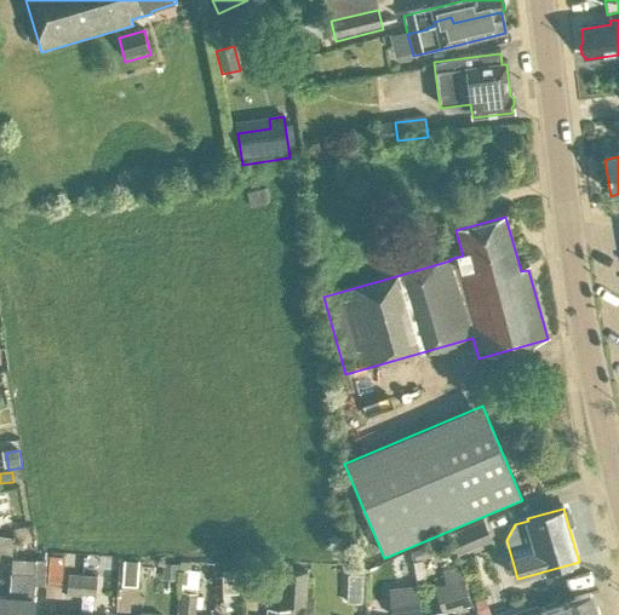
[(450,538),(458,558),(493,544),(486,523),(450,538)]
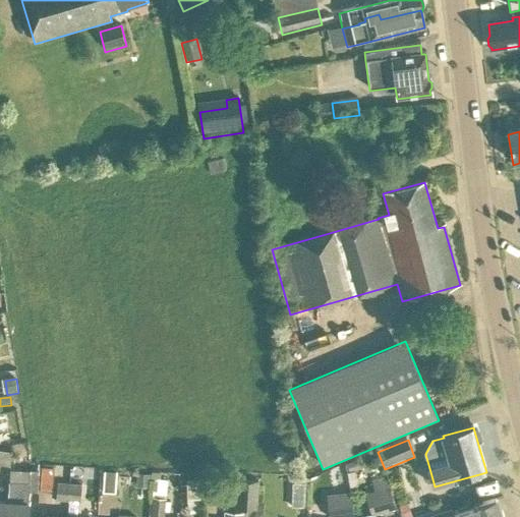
[(0,467),(9,469),(11,454),(0,452),(0,467)]
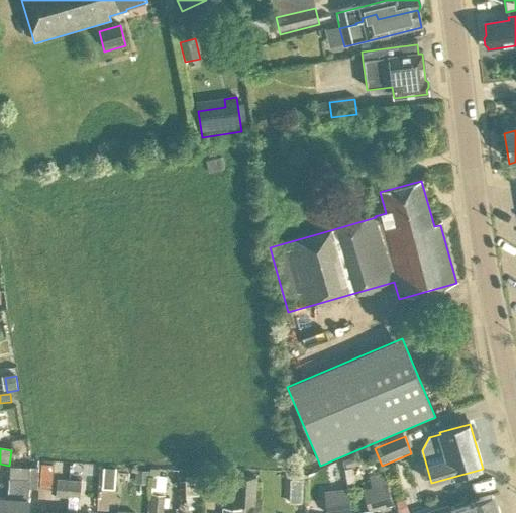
[(344,462),(347,486),(355,485),(352,469),(360,467),(358,457),(344,462)]
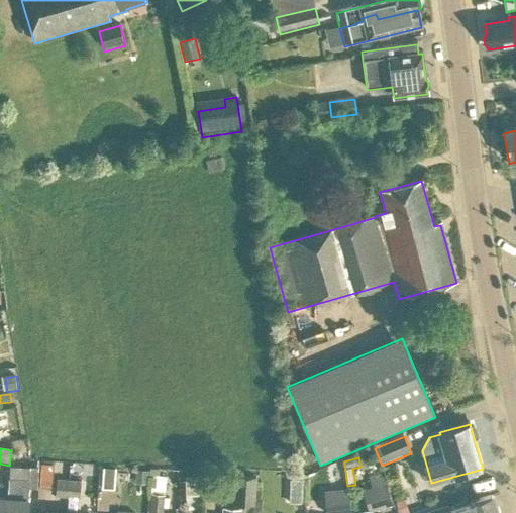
[(53,490),(54,467),(42,466),(40,489),(53,490)]
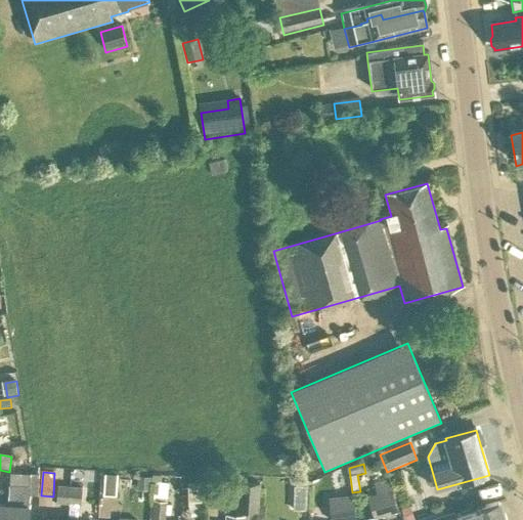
[(9,507),(7,519),(29,519),(32,495),(40,496),(41,475),(12,473),(10,507),(9,507)]
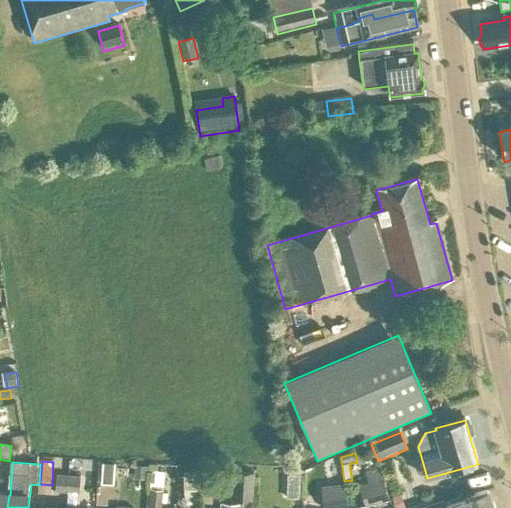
[(114,486),(115,466),(103,465),(102,485),(114,486)]
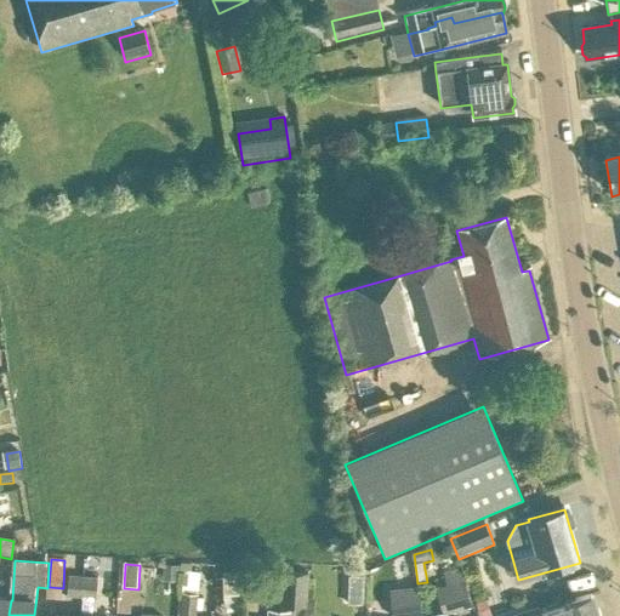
[(185,572),(182,595),(181,615),(195,615),(198,597),(202,574),(192,572),(192,565),(181,564),(181,572),(185,572)]
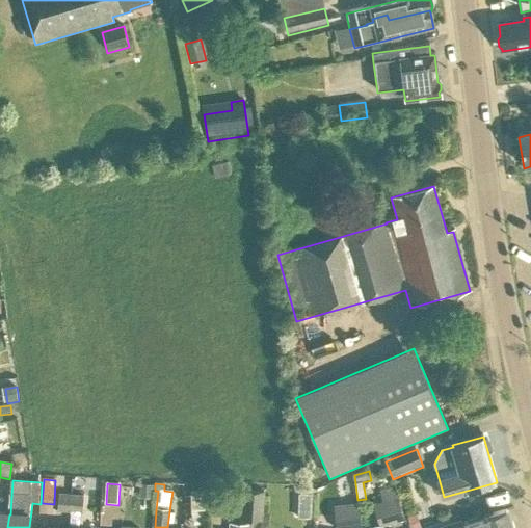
[(140,485),(139,495),(153,496),(154,485),(140,485)]
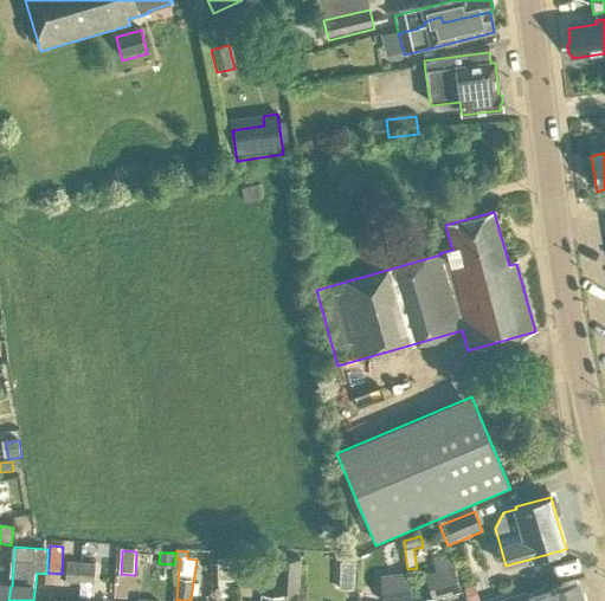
[(437,573),(425,576),(433,600),(438,600),(461,594),(454,567),(450,557),(433,562),(437,573)]
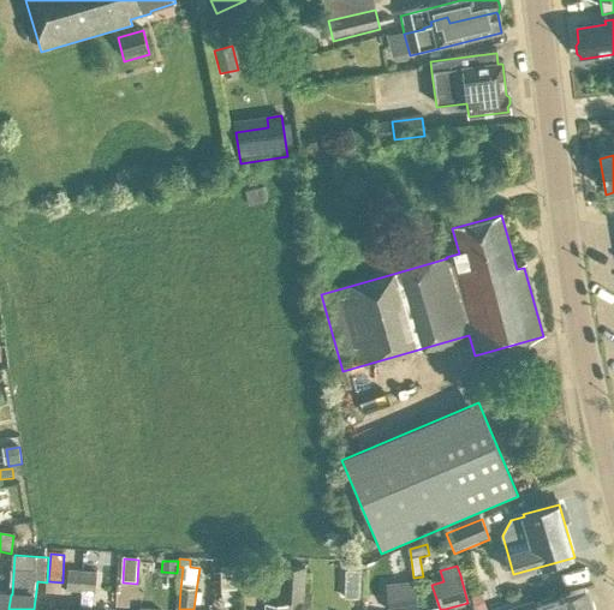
[(282,567),(280,600),(307,602),(309,568),(282,567)]
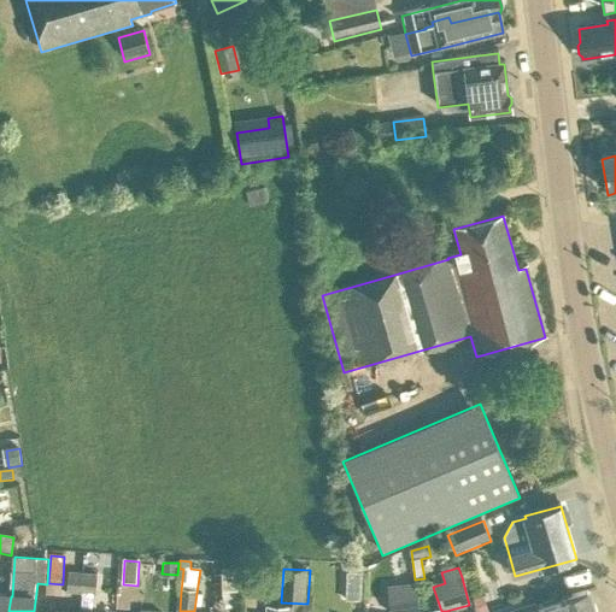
[(221,571),(222,590),(238,589),(236,570),(221,571)]
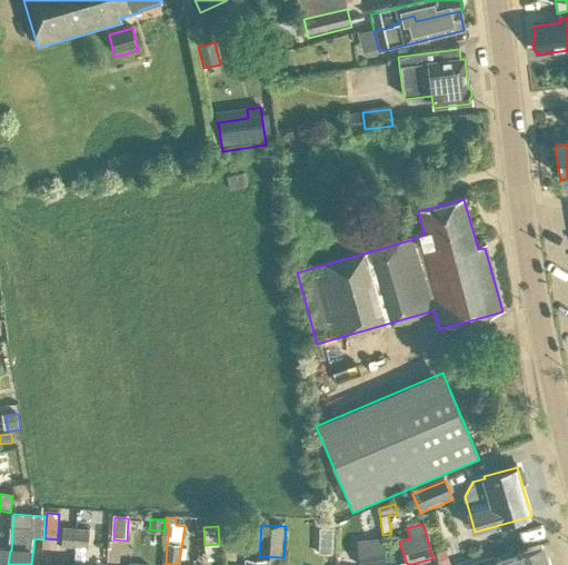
[(62,548),(76,549),(77,531),(63,529),(62,548)]
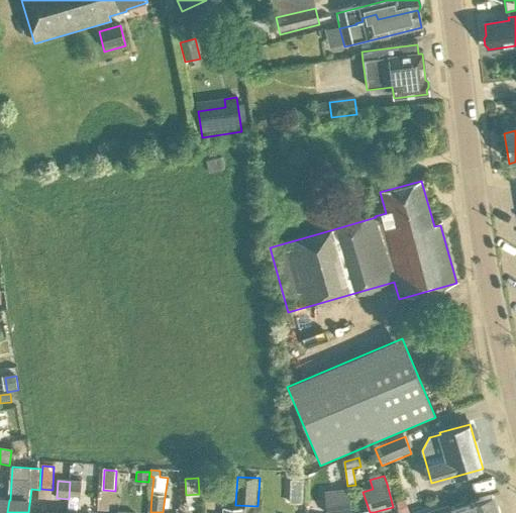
[(70,482),(69,499),(80,500),(82,482),(70,481),(70,482)]
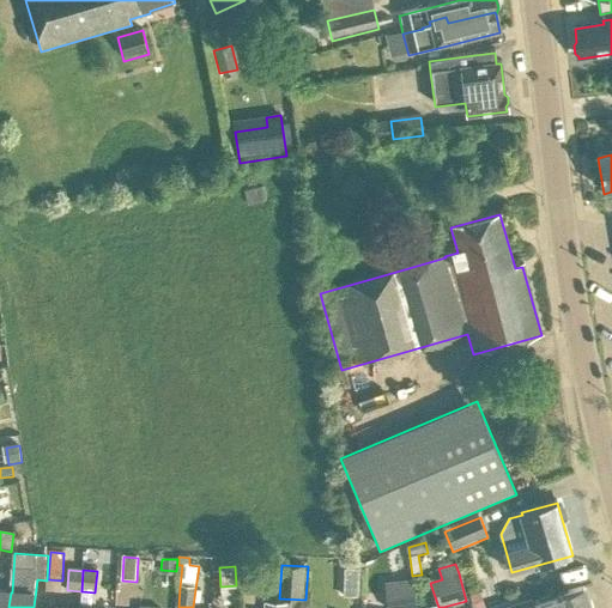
[(397,584),(386,585),(388,607),(417,607),(413,582),(411,582),(397,584)]
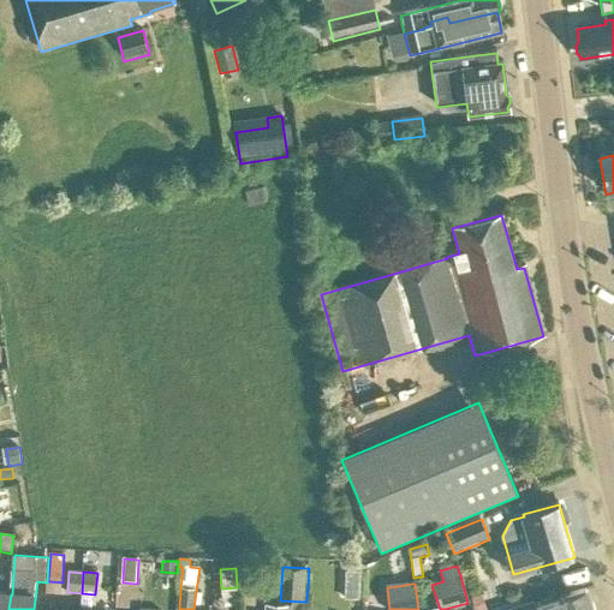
[(345,586),(345,600),(361,600),(361,586),(345,586)]
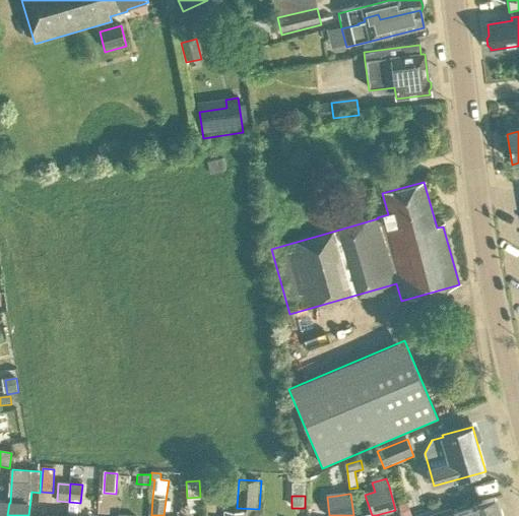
[(7,515),(9,503),(0,501),(0,515),(7,515)]
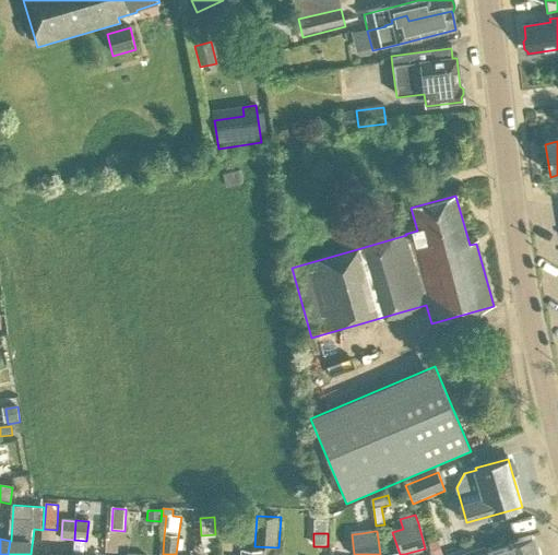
[(538,554),(533,539),(487,553),(486,550),(471,554),(538,554)]
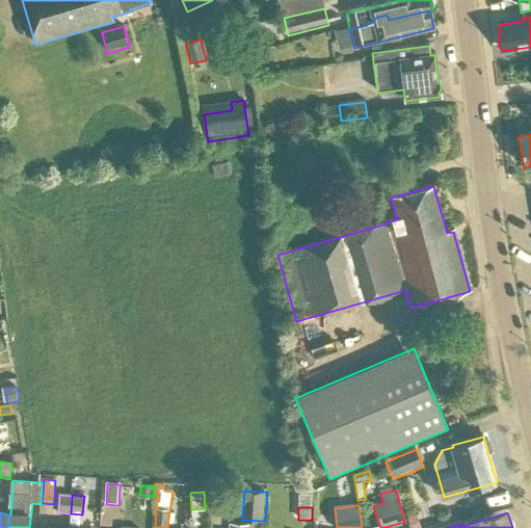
[(407,520),(409,527),(421,527),(417,517),(407,520)]
